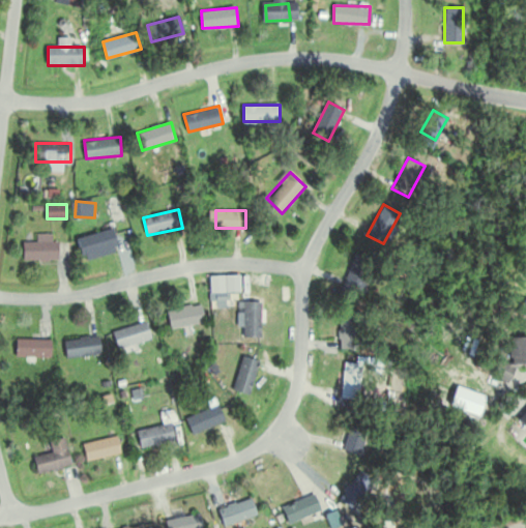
[(84,261),(120,250),(113,227),(78,237),(84,261)]
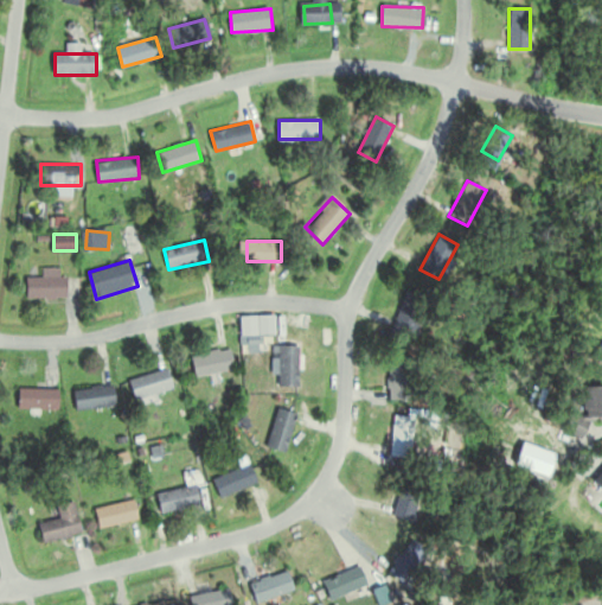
[(27,278),(27,299),(66,299),(66,267),(43,267),(43,278),(27,278)]
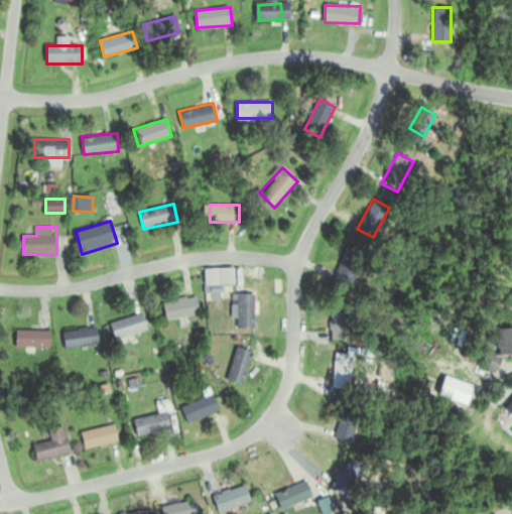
[(366,254),(347,247),(335,280),(354,286),(366,254)]
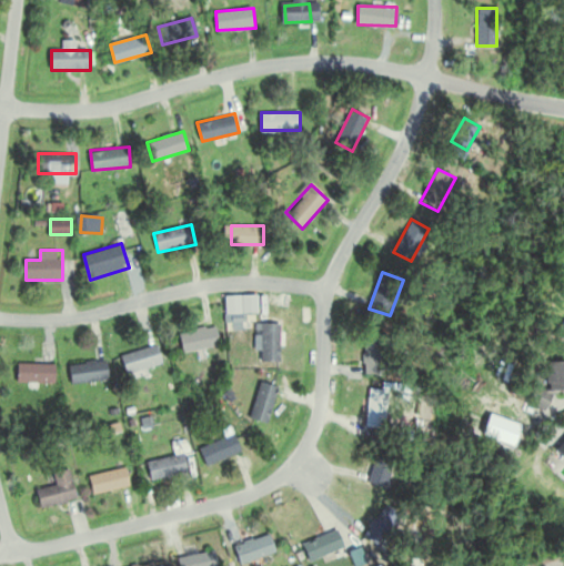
[(262,361),(282,361),(282,323),(262,323),(262,361)]
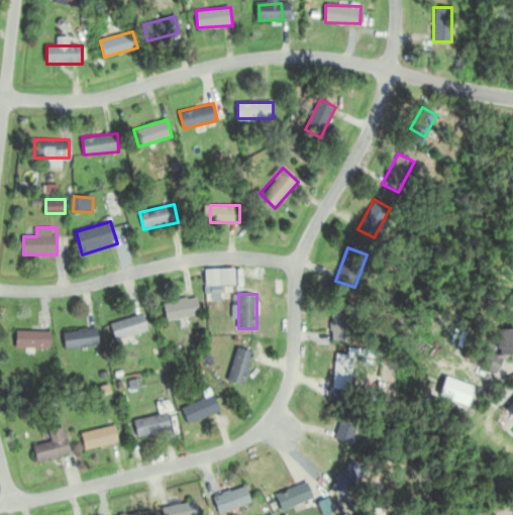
[(165,302),(166,319),(200,316),(198,298),(165,302)]
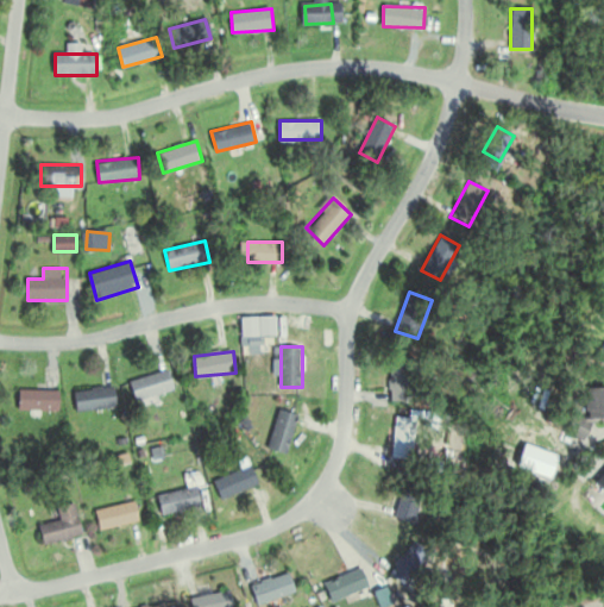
[(413,400),(413,355),(390,355),(390,400),(413,400)]
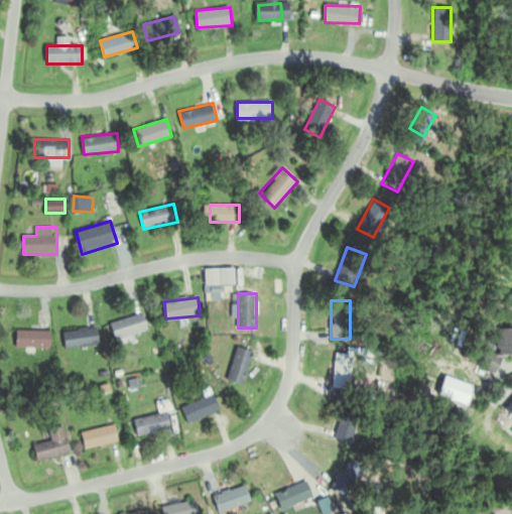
[(148,331),(143,313),(110,323),(115,341),(148,331)]
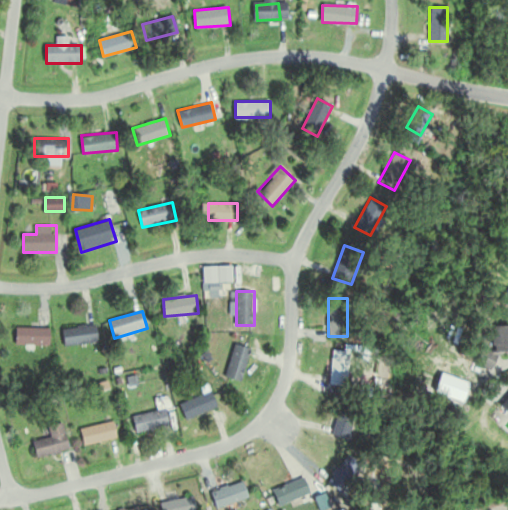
[(98,343),(97,325),(64,327),(64,345),(98,343)]
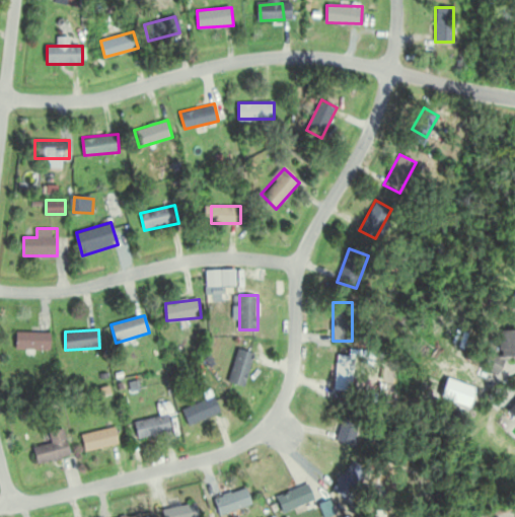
[(514,329),(501,329),(501,353),(485,353),(486,374),(502,374),(502,358),(514,357),(514,329)]
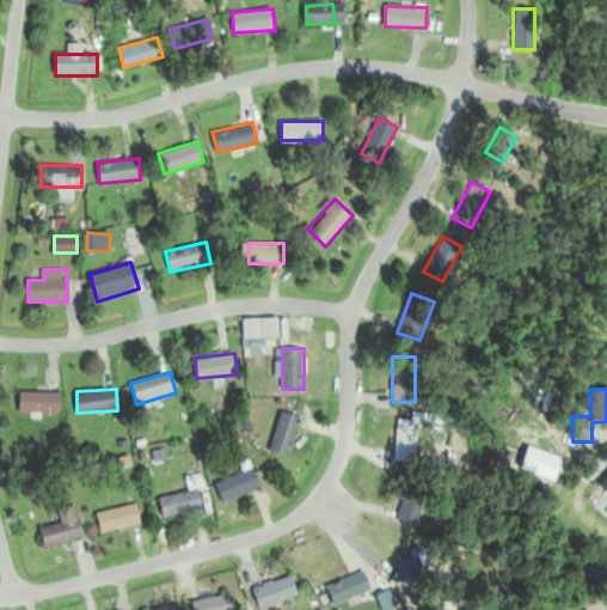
[(18,391),(18,413),(61,413),(61,391),(18,391)]
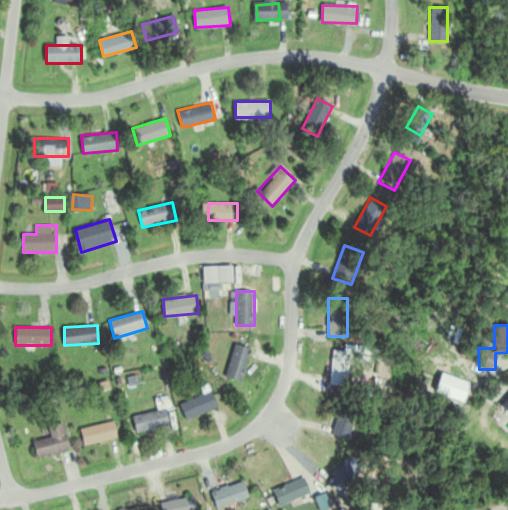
[(226,376),(243,381),(251,348),(234,344),(226,376)]
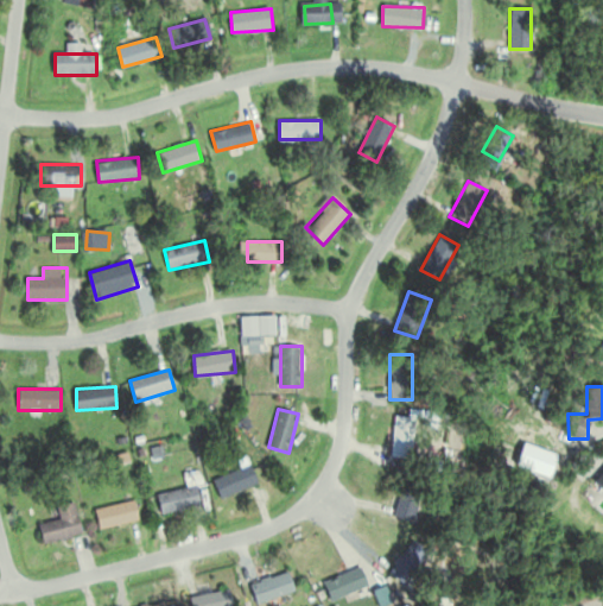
[(412,464),(412,433),(393,433),(393,464),(412,464)]
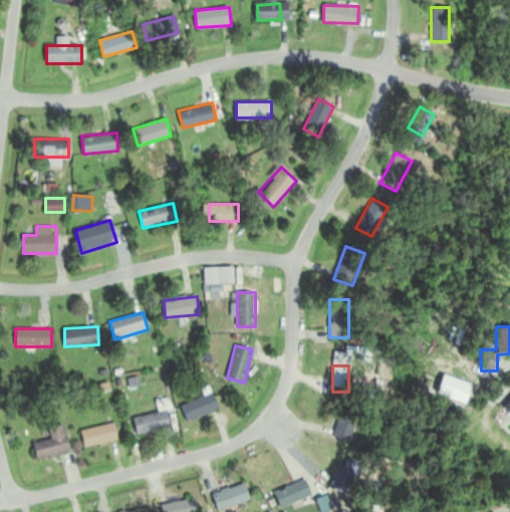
[(181,406),(189,422),(219,408),(212,392),(181,406)]
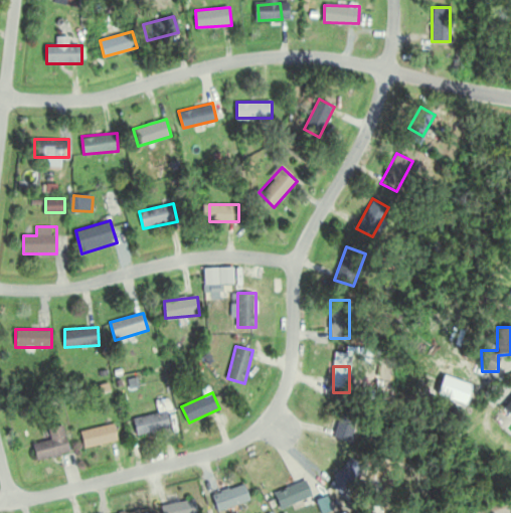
[(171,428),(167,409),(134,418),(138,436),(171,428)]
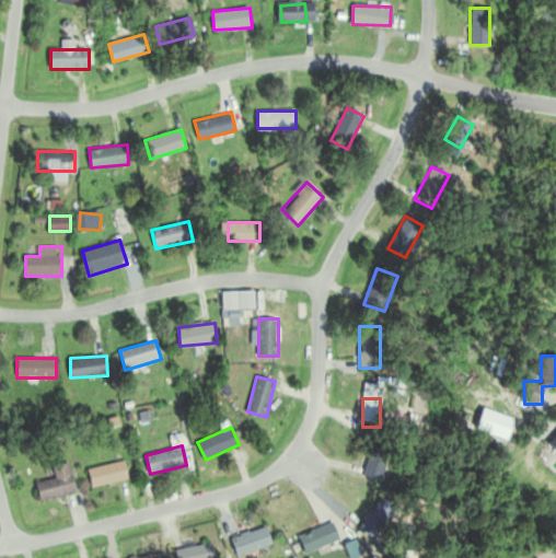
[(129,478),(124,460),(88,471),(93,488),(129,478)]
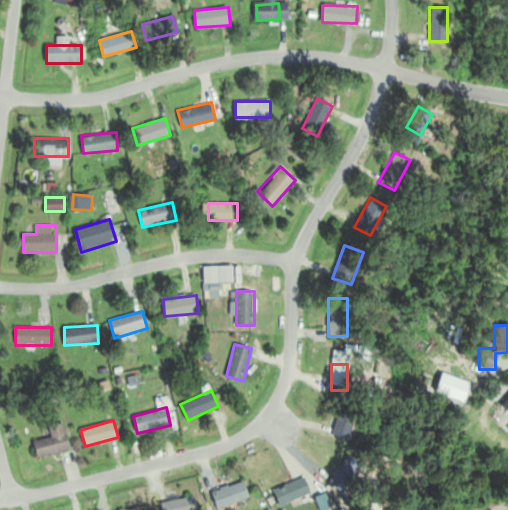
[(71,452),(64,422),(49,426),(51,437),(34,441),(38,459),(71,452)]
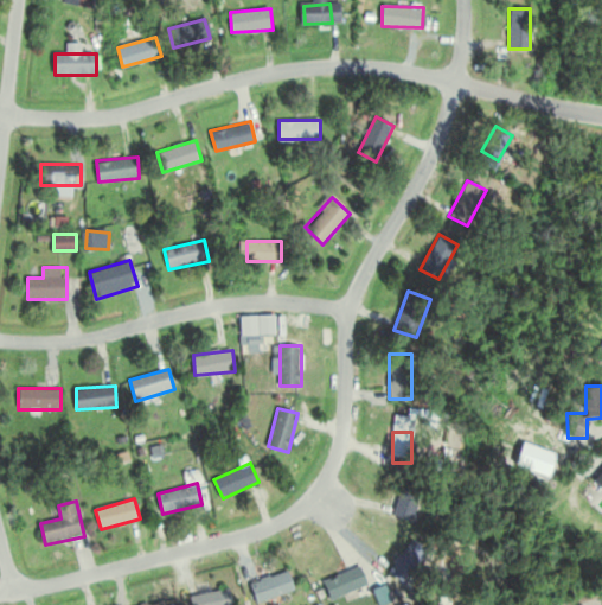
[(414,581),(424,548),(407,542),(396,574),(414,581)]
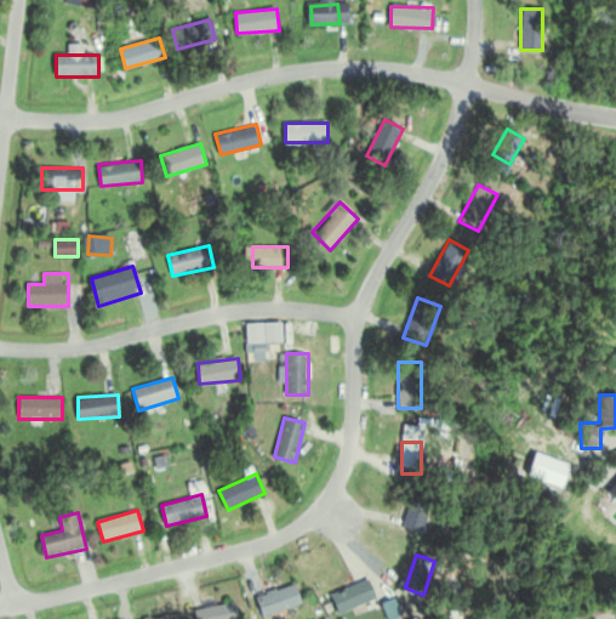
[(340,613),(377,598),(370,578),(331,594),(340,613)]
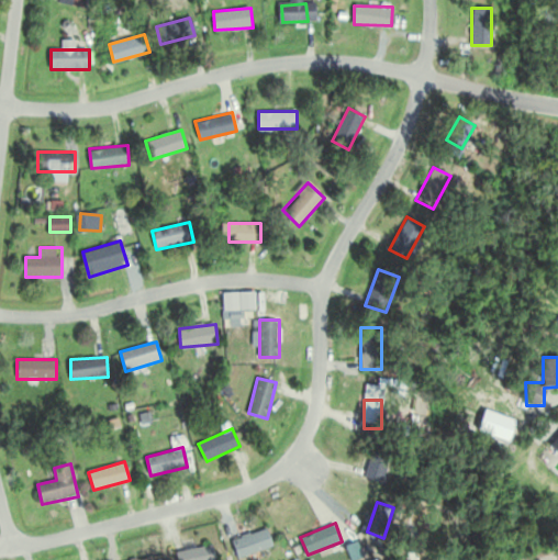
[(275,546),(267,526),(231,540),(238,559),(275,546)]
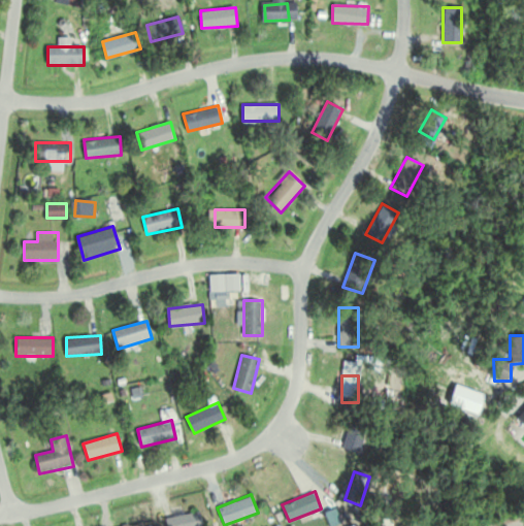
[(166,525),(202,525),(199,511),(165,519),(166,525)]
